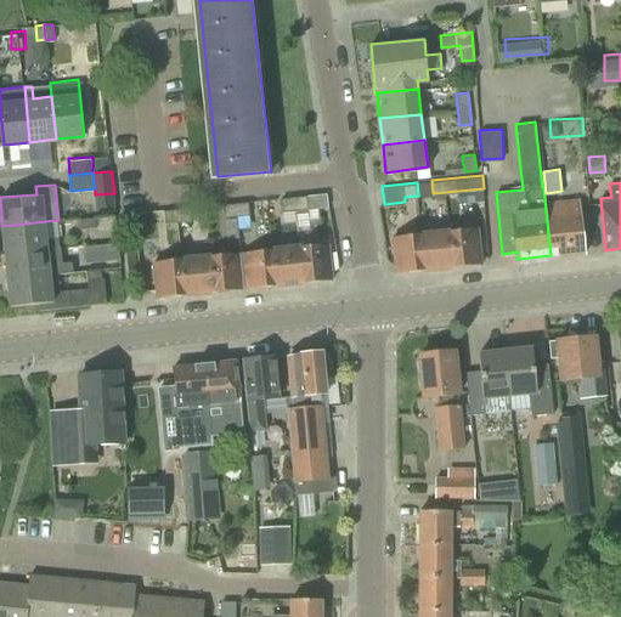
[(545,187),(543,187),(551,255),(586,253),(580,198),(546,201),(545,187)]
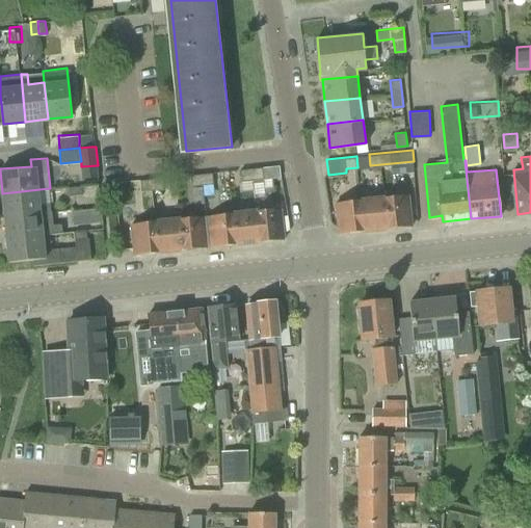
[(263,165),(251,167),(254,179),(264,178),(263,165)]
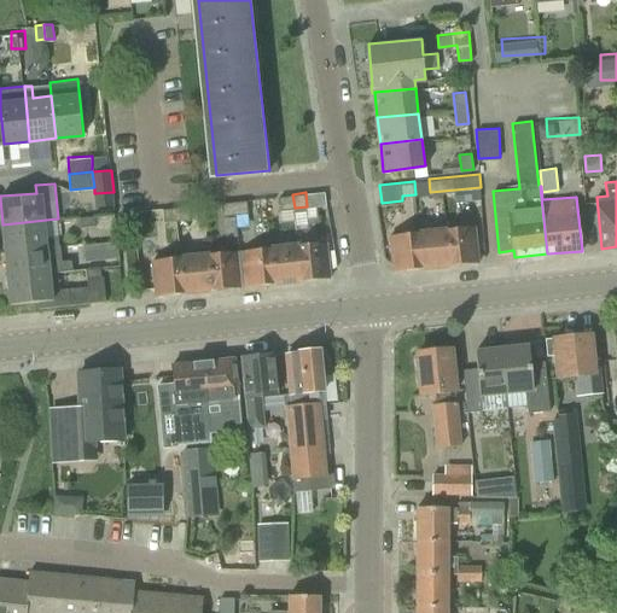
[(295,208),(292,194),(280,196),(281,209),(295,208)]
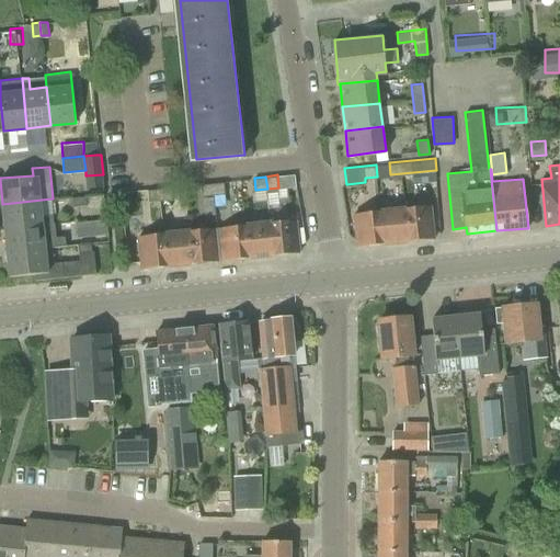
[(225,181),(214,182),(215,194),(227,192),(225,181)]
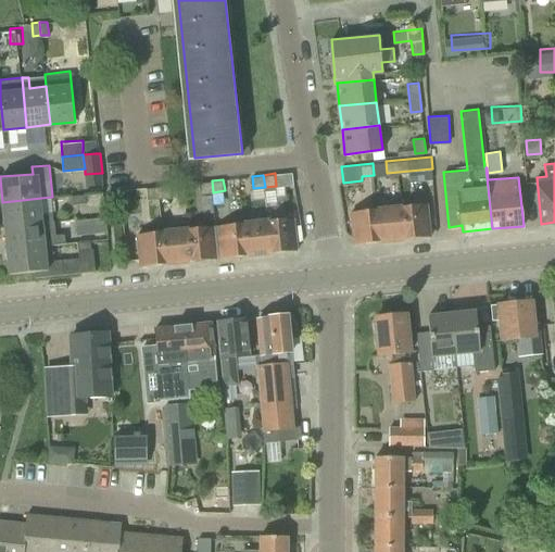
[(213,192),(212,180),(200,182),(201,193),(213,192)]
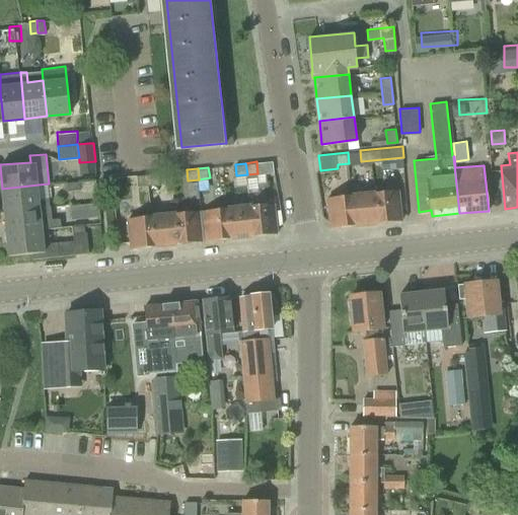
[(159,171),(148,172),(149,185),(160,182),(159,171)]
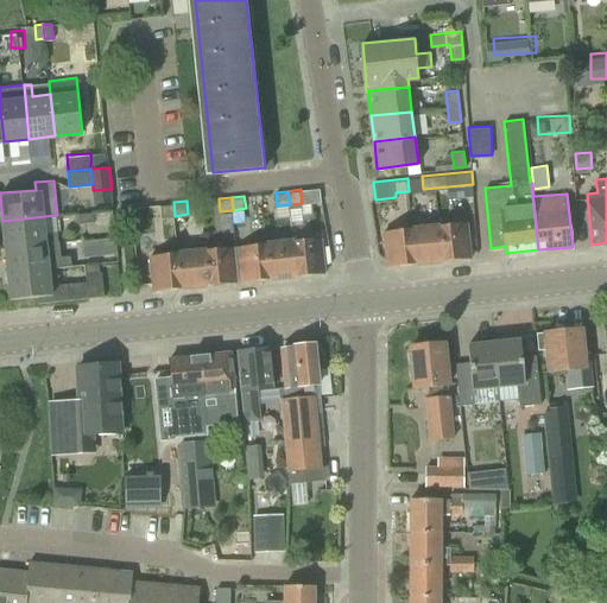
[(175,216),(174,202),(162,203),(163,217),(175,216)]
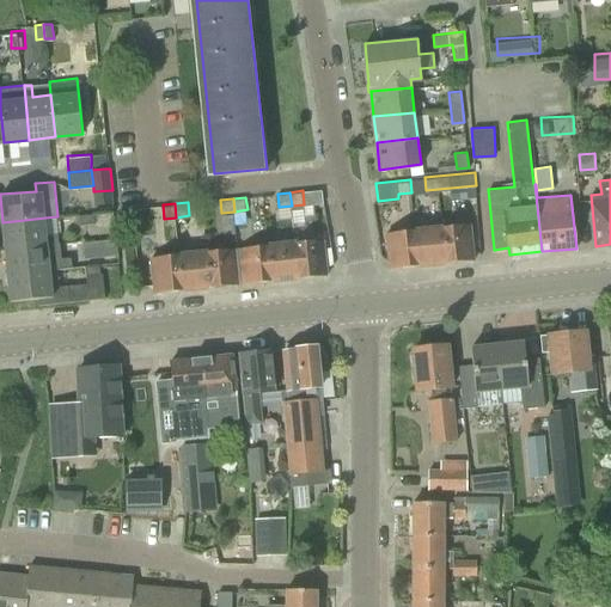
[(102,212),(80,214),(81,222),(96,221),(96,225),(98,225),(109,224),(108,212),(102,212)]
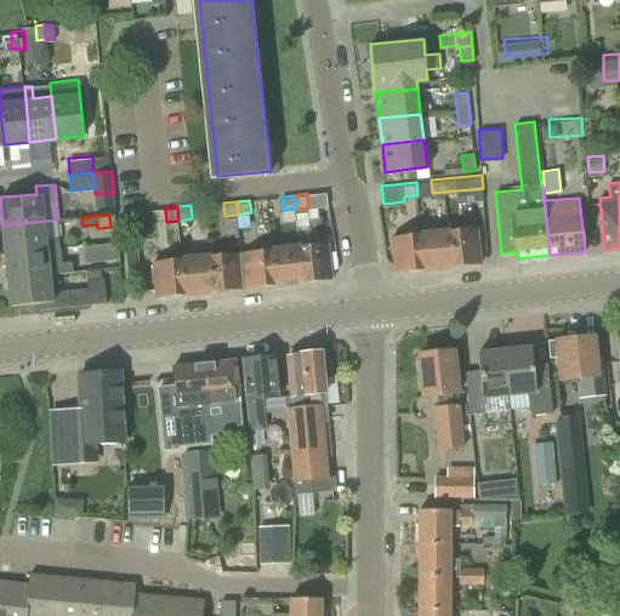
[(3,226),(6,251),(47,246),(61,245),(60,237),(47,238),(46,221),(3,226)]
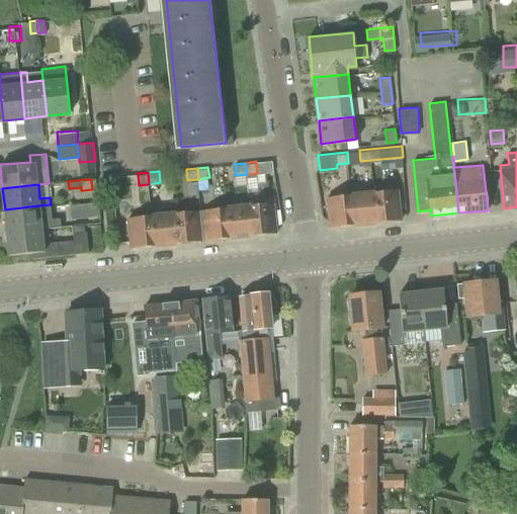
[(398,188),(374,191),(377,222),(402,220),(398,188)]
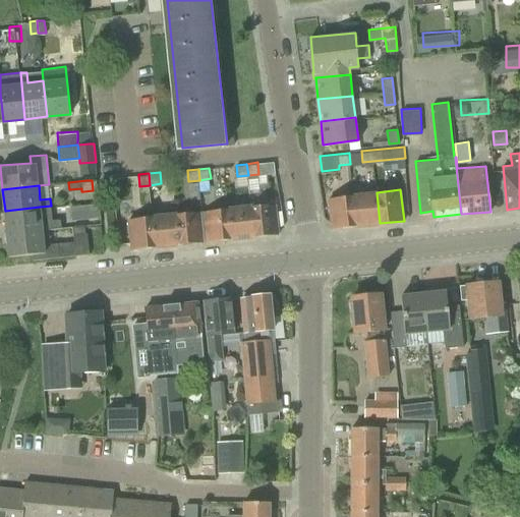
[(377,192),(353,194),(356,225),(380,223),(377,192)]
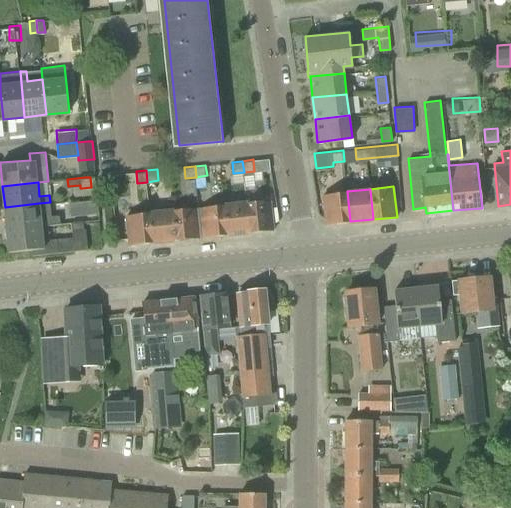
[(350,221),(347,191),(324,193),(327,224),(350,221)]
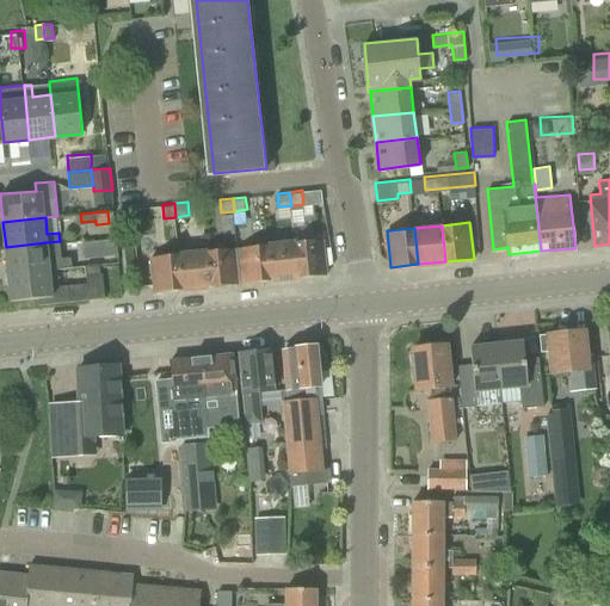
[(117,236),(105,237),(108,254),(118,253),(117,236)]
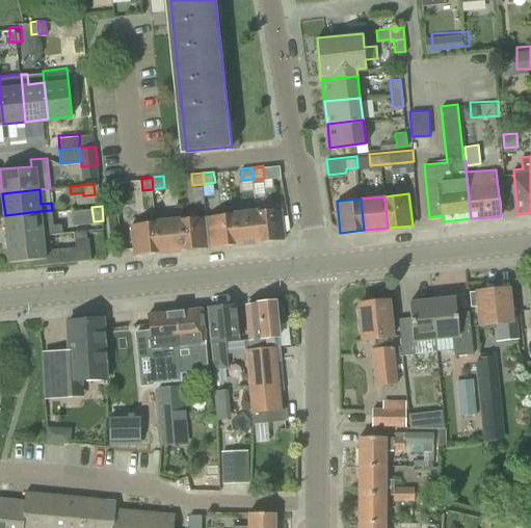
[(281,207),(257,209),(260,241),(284,238),(281,207)]
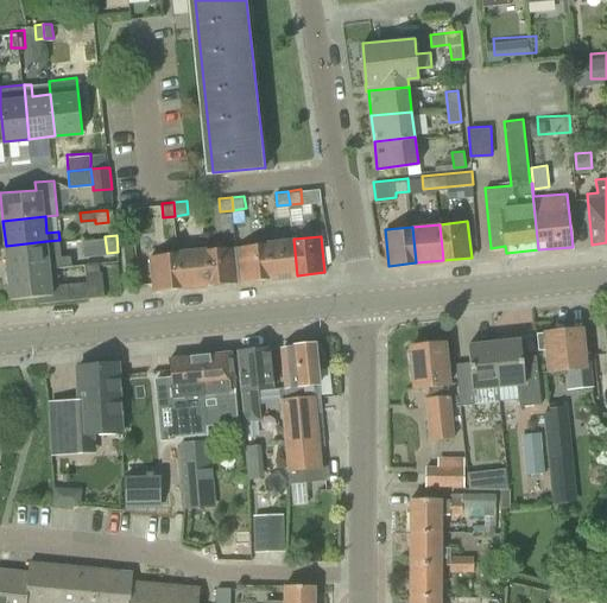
[(293,239),(266,242),(270,278),(297,275),(293,239)]
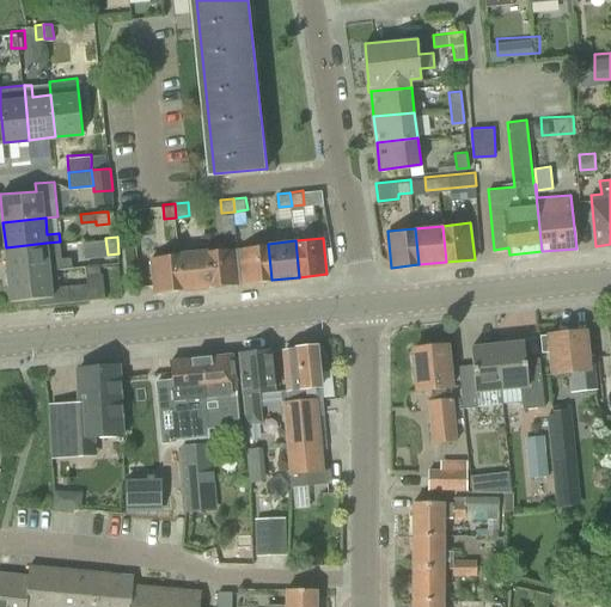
[(6,247),(8,273),(50,269),(72,267),(72,257),(62,257),(60,241),(47,243),(6,247)]
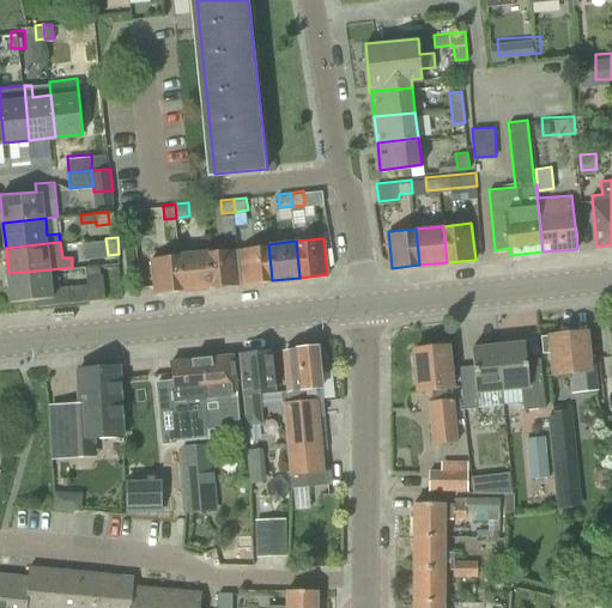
[(272,280),(268,244),(241,247),(244,284),(272,280)]
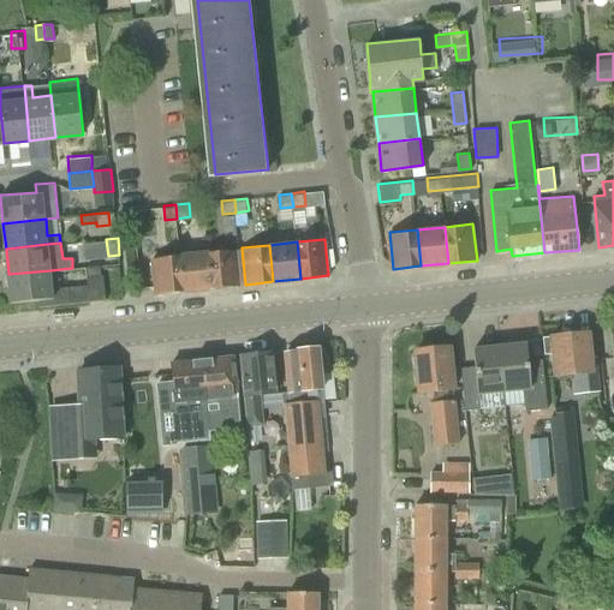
[(237,249),(208,251),(212,288),(240,285),(237,249)]
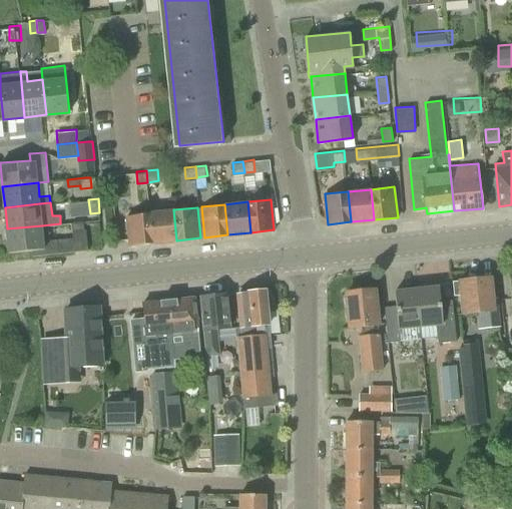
[(173,209),(150,211),(153,242),(176,240),(173,209)]
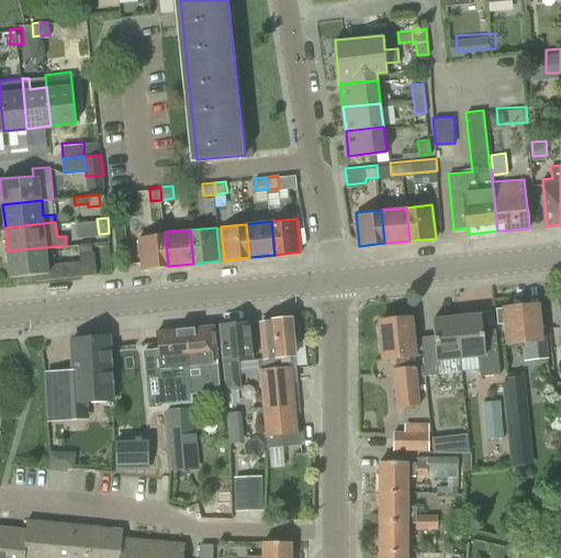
[(168,266),(165,232),(139,235),(143,269),(168,266)]
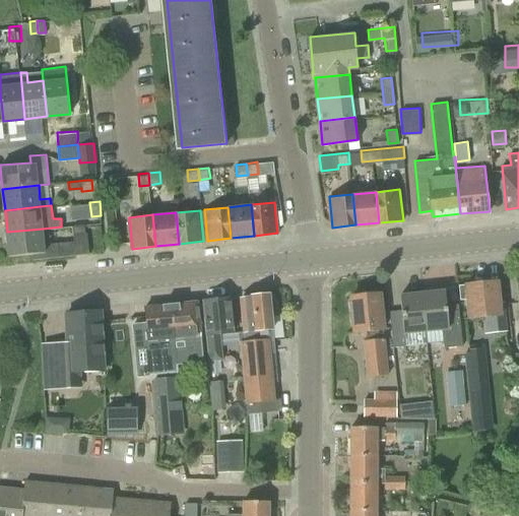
[(85,223),(73,226),(74,240),(88,239),(87,231),(86,231),(85,223)]
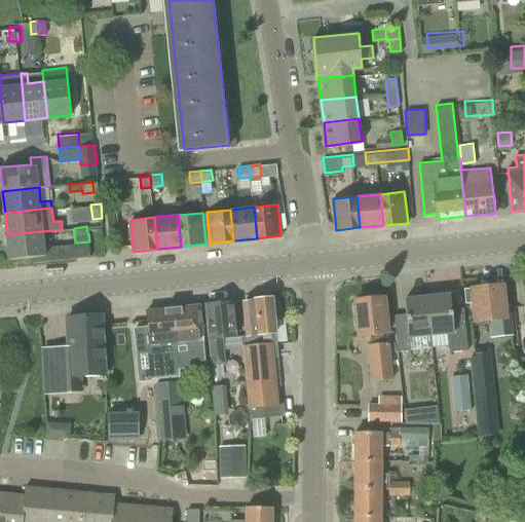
[(43,231),(7,234),(9,258),(33,256),(35,261),(60,258),(58,244),(45,246),(43,231)]
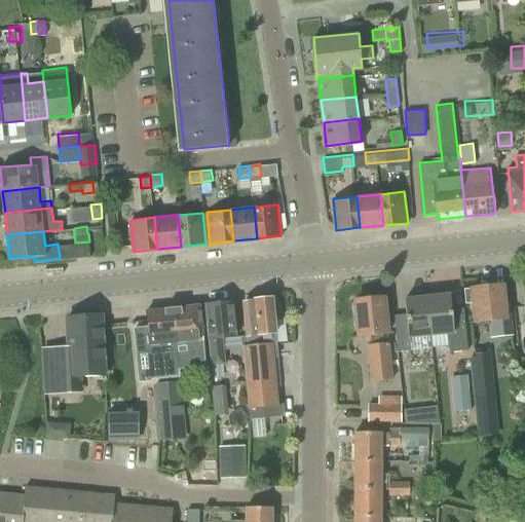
[(504,284),(465,288),(466,302),(473,301),(475,321),(496,319),(497,335),(513,333),(510,305),(507,305),(504,284)]
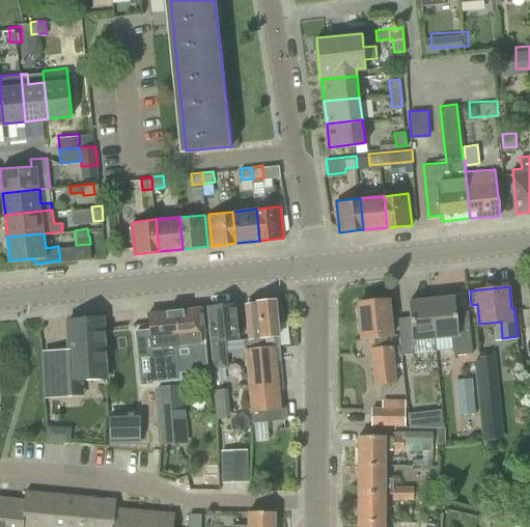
[(430,298),(437,349),(453,348),(454,353),(473,352),(469,309),(456,310),(454,296),(430,298)]
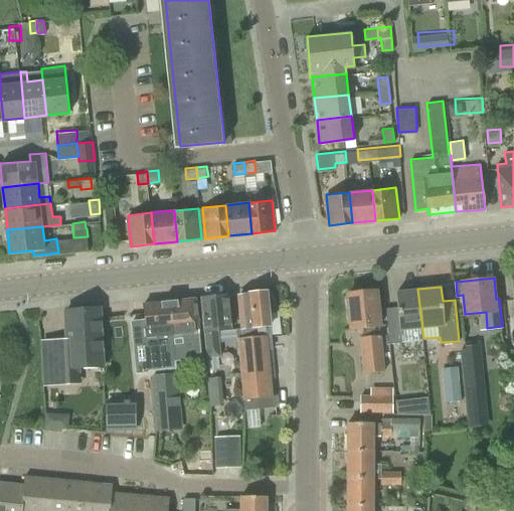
[(376,325),(381,324),(377,289),(349,292),(352,328),(363,327),(364,336),(361,336),(365,371),(385,369),(381,333),(377,334),(376,325)]
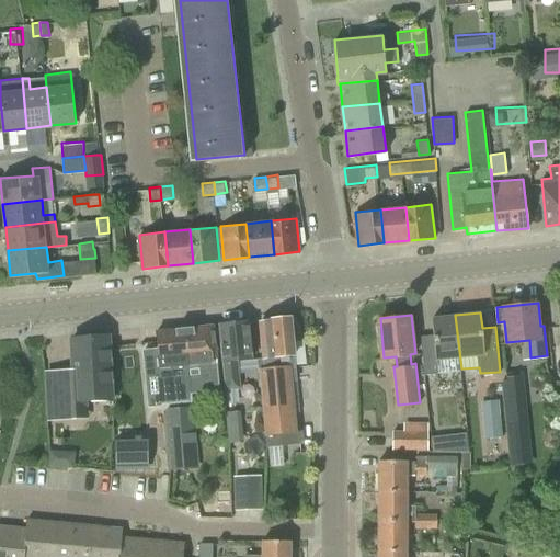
[(424,373),(461,368),(455,315),(433,317),(434,332),(421,333),(424,373)]
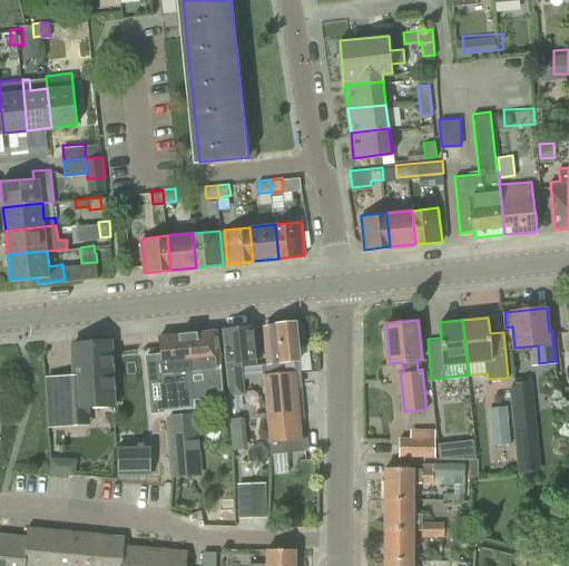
[(265,376),(295,372),(297,372),(296,360),(300,360),(296,321),(276,323),(276,324),(265,325),(270,373),(265,374),(265,376)]
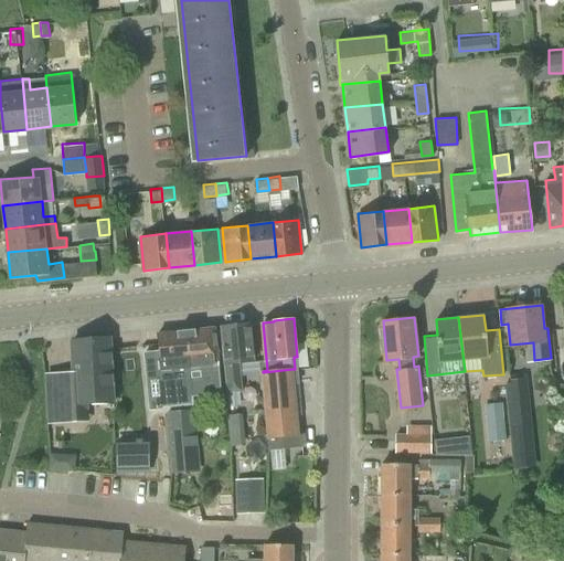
[(222,326),(225,361),(229,390),(243,389),(240,360),(254,359),(251,323),(222,326)]
